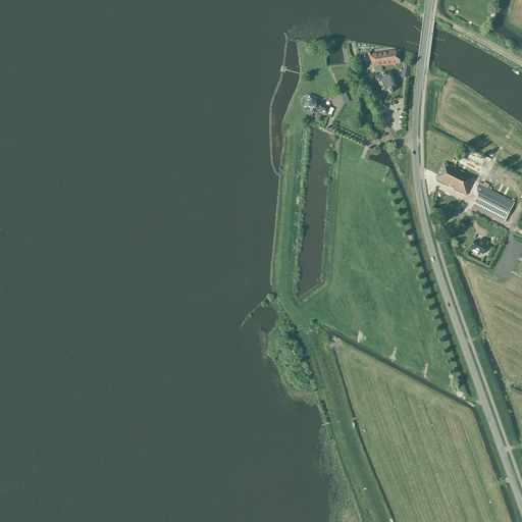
[(370,51),(360,55),(365,67),(372,64),(375,73),(382,70),(380,66),(400,63),(395,50),(383,51),(378,52),(371,53),(370,51)]
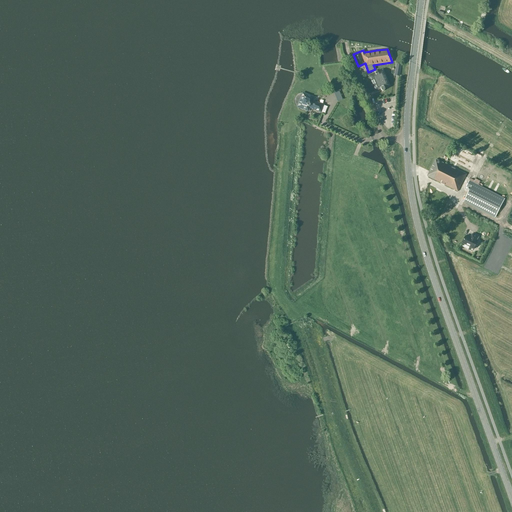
[(388,85),(382,71),(378,73),(378,71),(375,72),(376,74),(370,76),(377,90),(381,89),(381,90),(382,90),(382,91),(383,91),(384,91),(385,90),(385,89),(384,87),(388,85)]
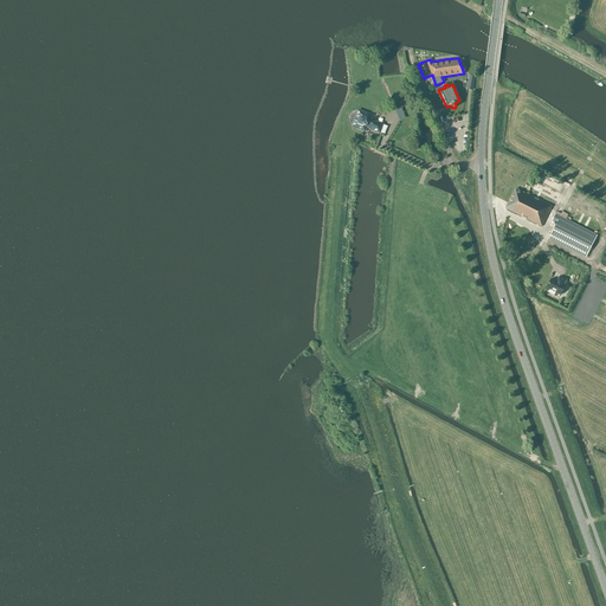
[(366,127),(379,133),(384,134),(387,127),(382,124),(368,118),(369,115),(362,113),(360,117),(356,116),(354,123),(358,124),(356,128),(363,130),(365,128),(366,127)]
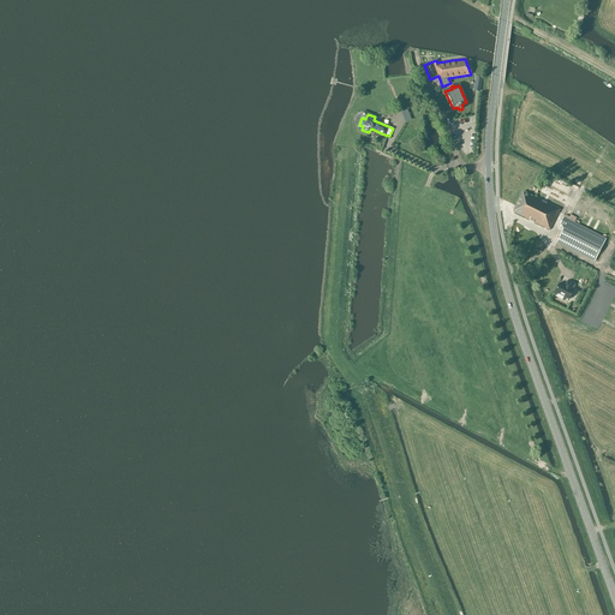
[(560,210),(524,191),(515,207),(517,207),(514,212),(550,230),(560,210)]
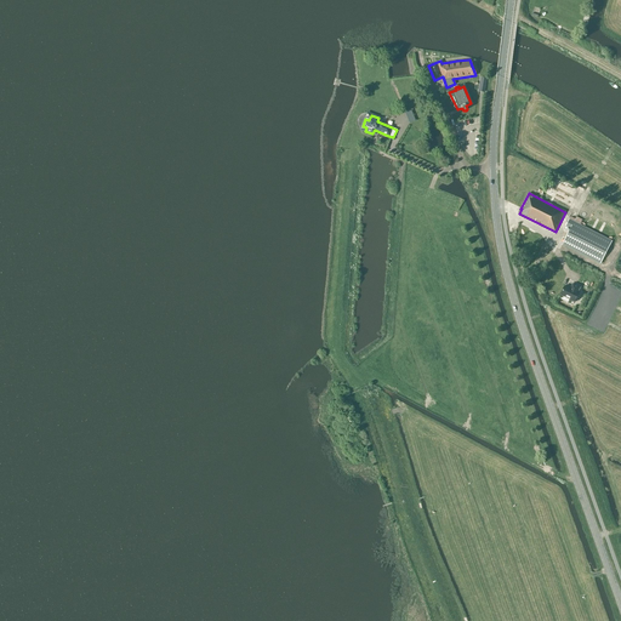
[(600,200),(594,215),(599,216),(605,203),(600,200)]
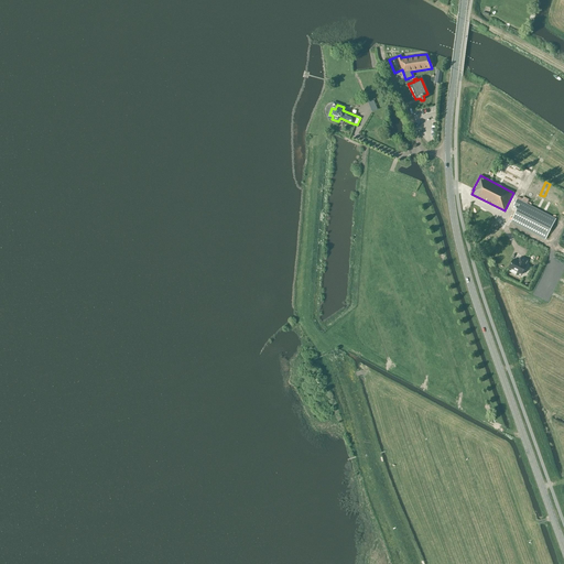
[(510,223),(545,239),(555,219),(517,199),(513,206),(518,207),(510,223)]
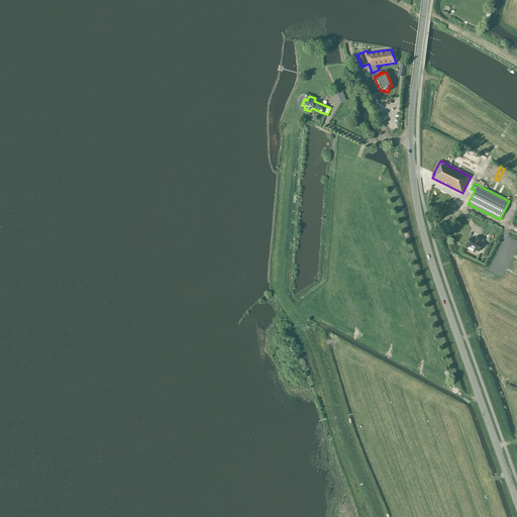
[(483,239),(477,236),(476,237),(475,240),(471,237),(467,245),(470,247),(469,249),(473,251),(474,249),(479,251),(483,243),(481,243),(483,239)]
